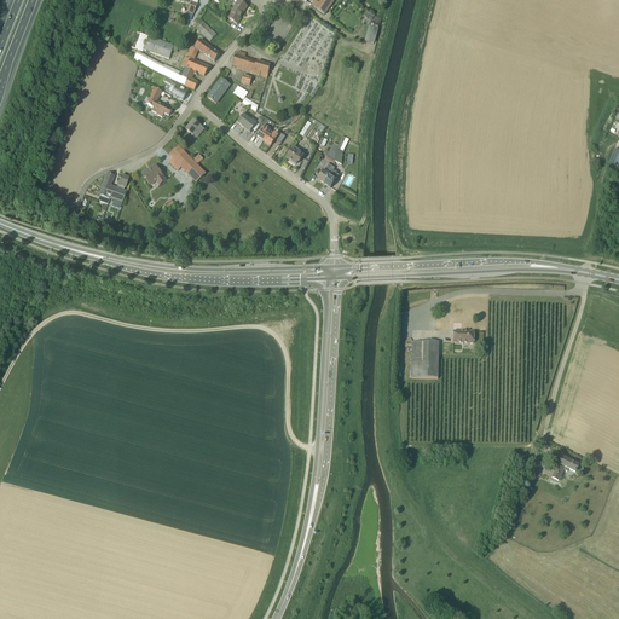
[(241,19),(238,17),(241,13),(242,15),(248,7),(238,0),(235,5),(236,6),(227,18),(237,25),(241,19)]
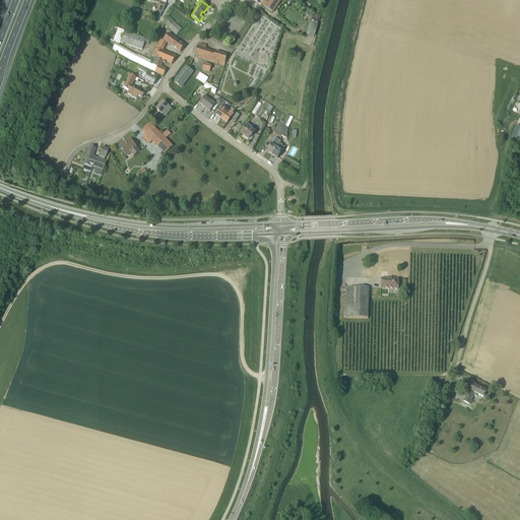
[(275,9),(276,7),(282,0),(255,0),(256,0),(255,0),(270,0),(268,3),(264,2),(262,5),(273,12),(275,9)]
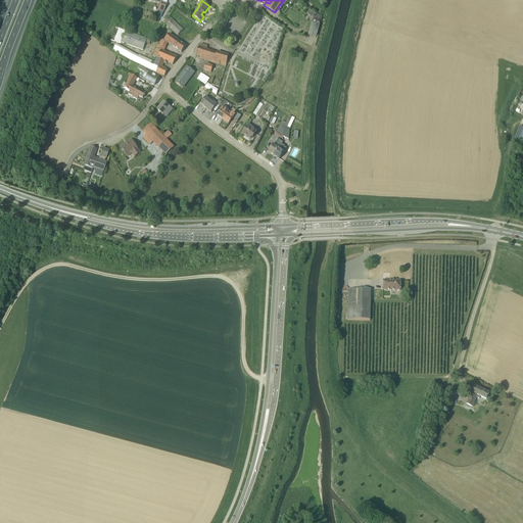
[(323,16),(317,13),(310,9),(306,15),(314,18),(312,22),(313,22),(308,36),(317,38),(320,25),(322,20),(323,16)]
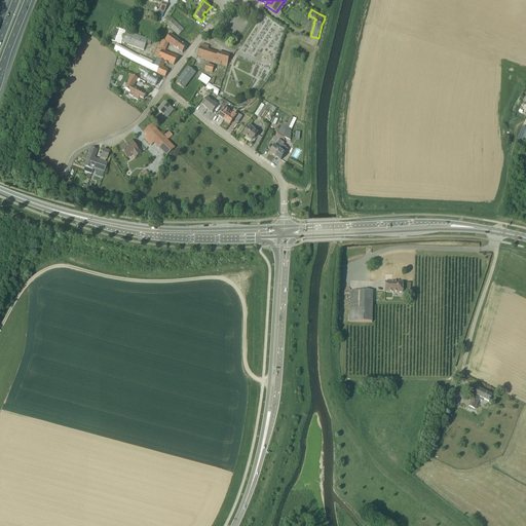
[(179,36),(179,35),(184,30),(171,16),(166,25),(179,36)]
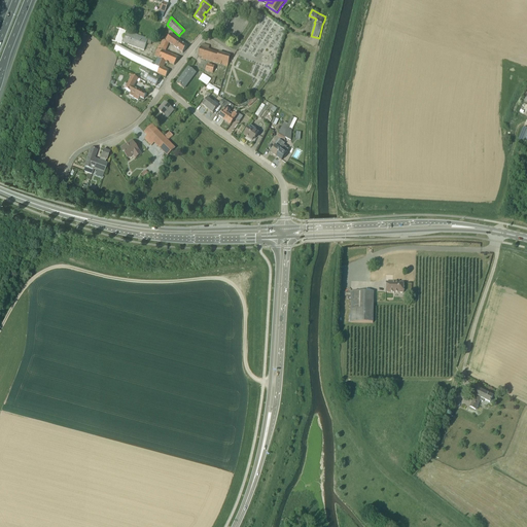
[(121,44),(123,43),(127,31),(125,31),(121,29),(116,28),(115,28),(111,40),(118,43),(121,44)]
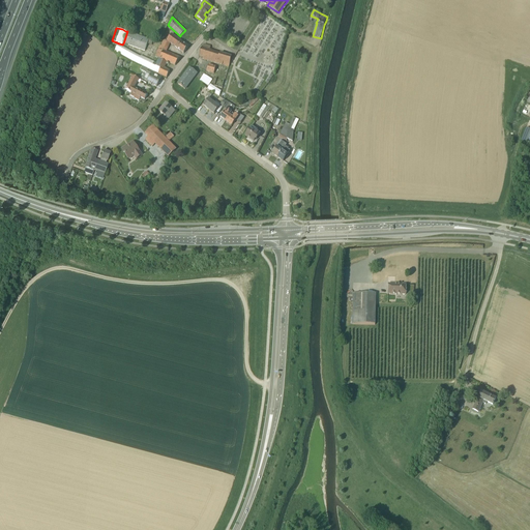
[(149,39),(127,31),(123,43),(145,51),(147,43),(149,39)]
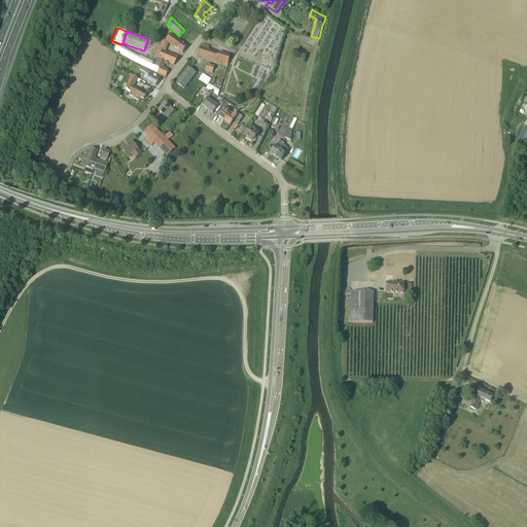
[(170,34),(166,40),(169,43),(183,53),(187,46),(170,34)]
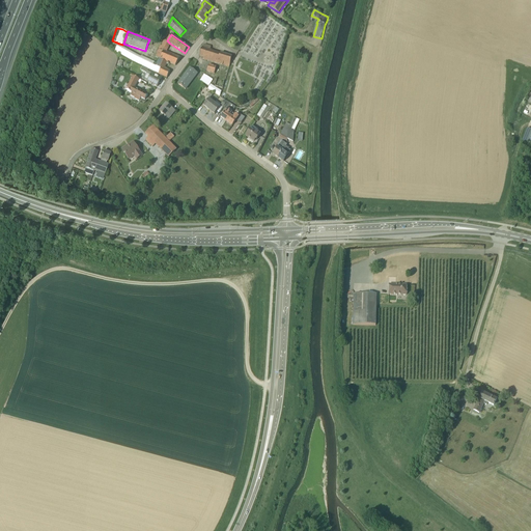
[(175,66),(180,58),(166,53),(170,44),(167,40),(167,42),(164,39),(161,46),(161,45),(156,57),(159,58),(167,62),(175,66)]
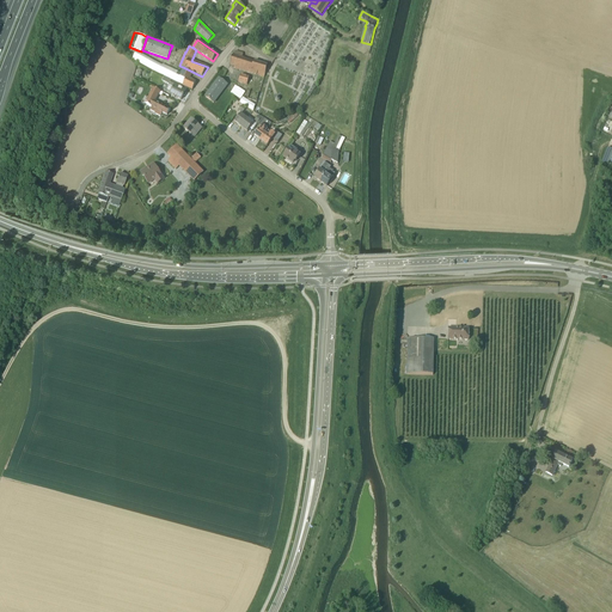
[(190,79),(193,72),(183,67),(181,73),(163,65),(163,66),(136,51),(132,59),(132,60),(138,62),(159,74),(172,80),(175,81),(179,84),(193,90),(196,81),(190,79)]
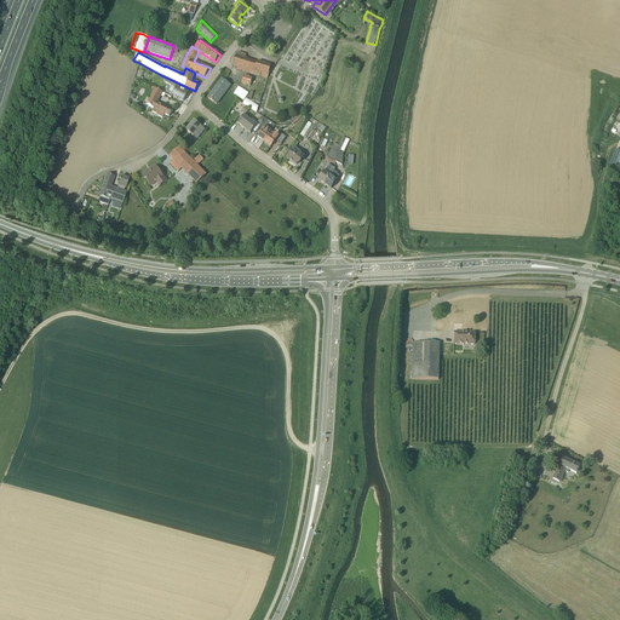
[(270,72),(271,67),(236,56),(234,65),(239,67),(237,69),(268,79),(270,72)]
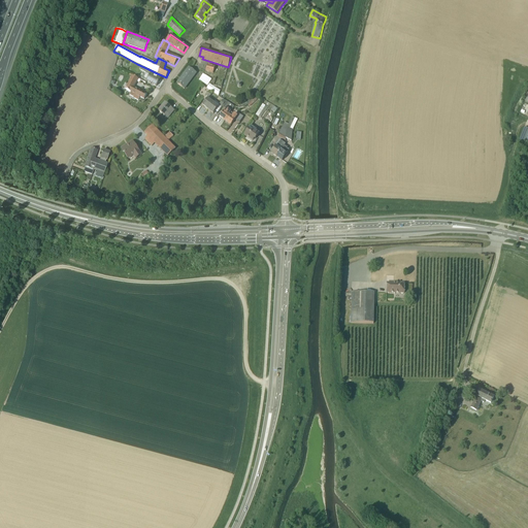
[(213,73),(216,66),(208,64),(206,71),(213,73)]
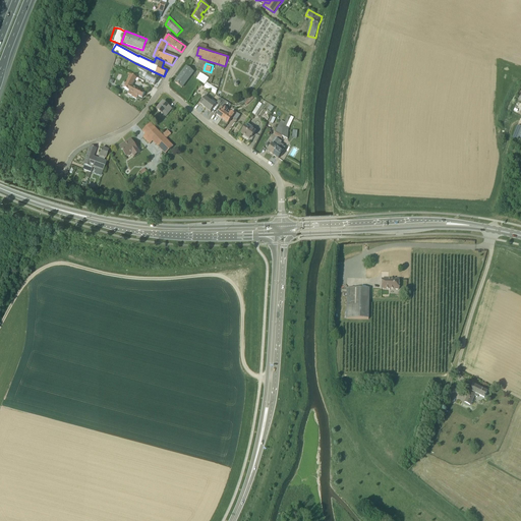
[(158,78),(160,75),(149,69),(147,68),(146,69),(140,65),(138,68),(143,72),(145,72),(142,76),(146,78),(145,80),(155,85),(157,81),(158,82),(159,79),(158,78)]
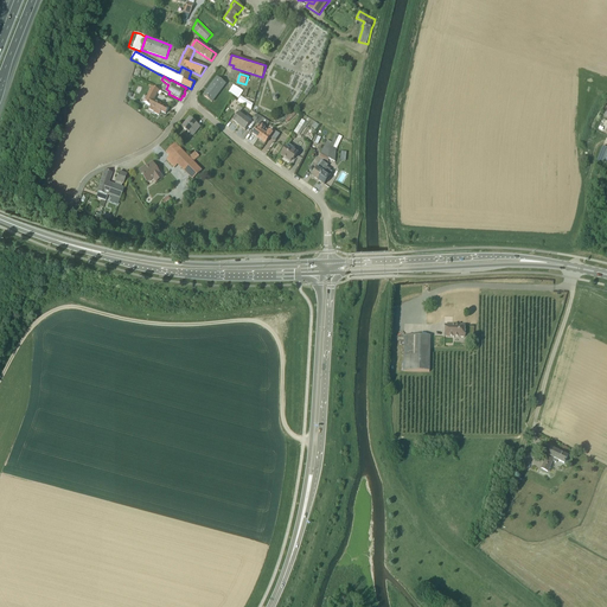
[(212,102),(227,84),(218,78),(204,96),(212,102)]
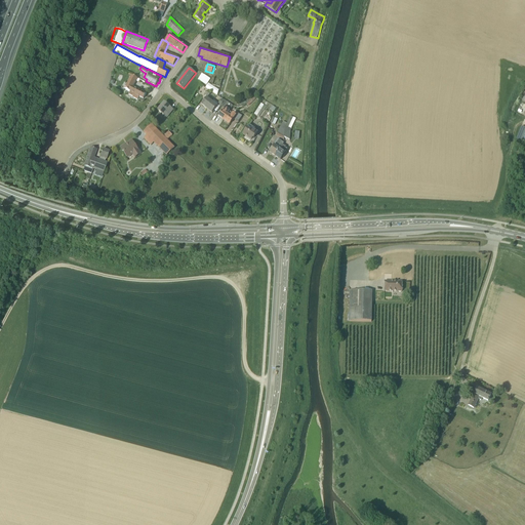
[(207,85),(211,79),(202,74),(198,80),(207,85)]
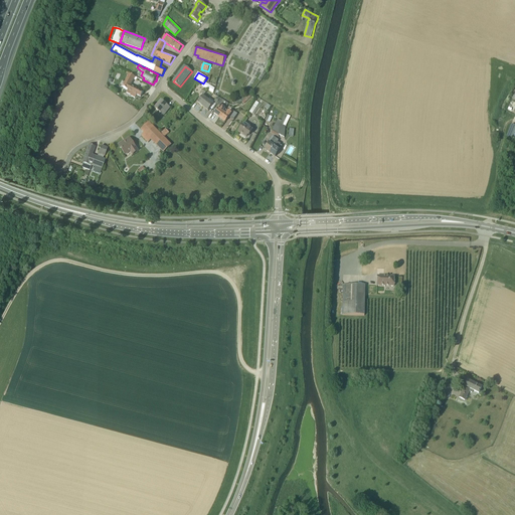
[(135,76),(129,73),(122,87),(128,90),(126,93),(135,98),(137,95),(141,97),(144,92),(135,87),(131,84),(135,76)]
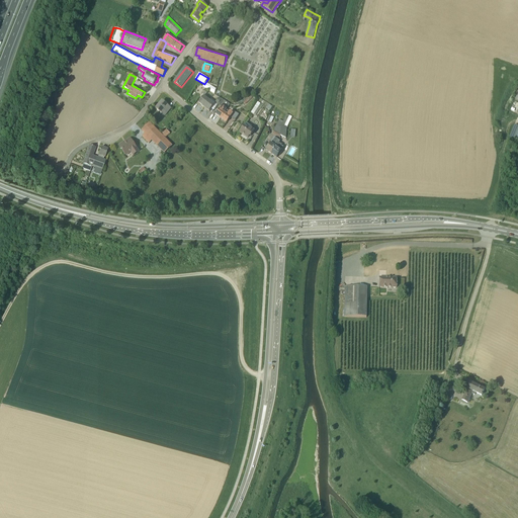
[(218,86),(221,78),(212,75),(209,83),(218,86)]
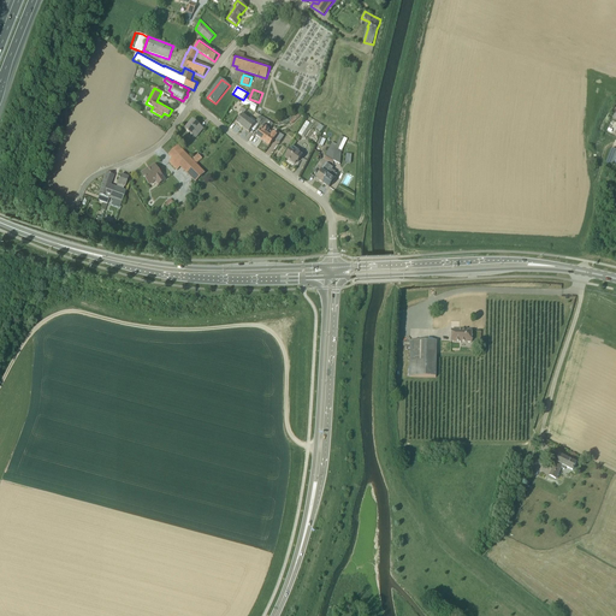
[(255,112),(258,106),(246,99),(242,104),(255,112)]
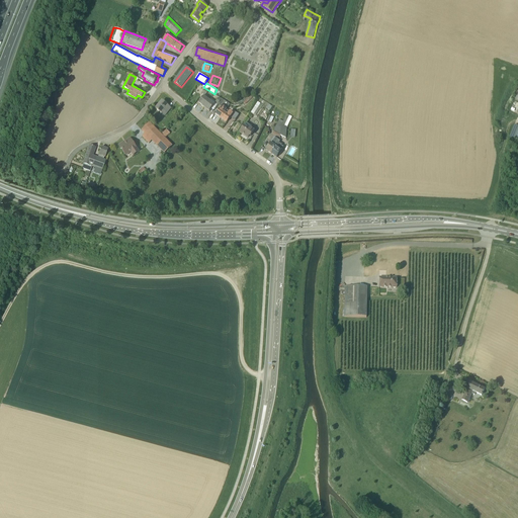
[(244,103),(245,105),(254,96),(252,94),(244,103)]
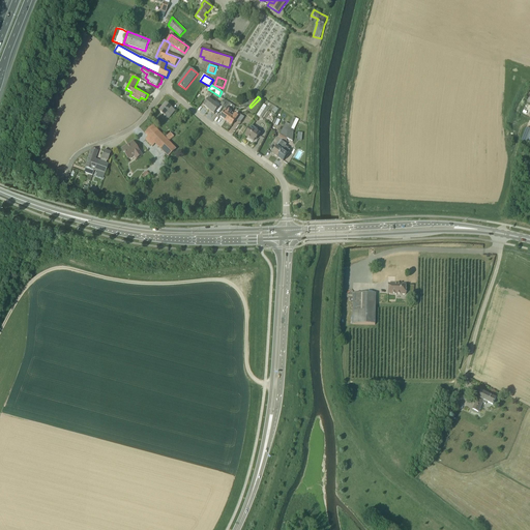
[(203,106),(208,110),(214,102),(209,98),(203,106)]
